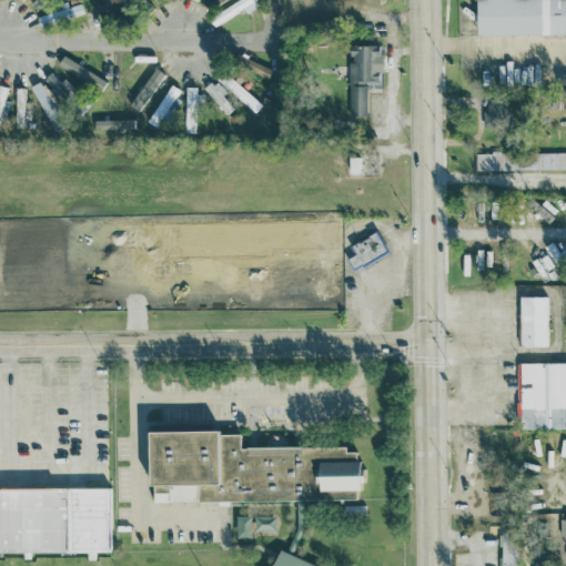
[(565,0),(476,0),(477,37),(565,36),(565,0)]
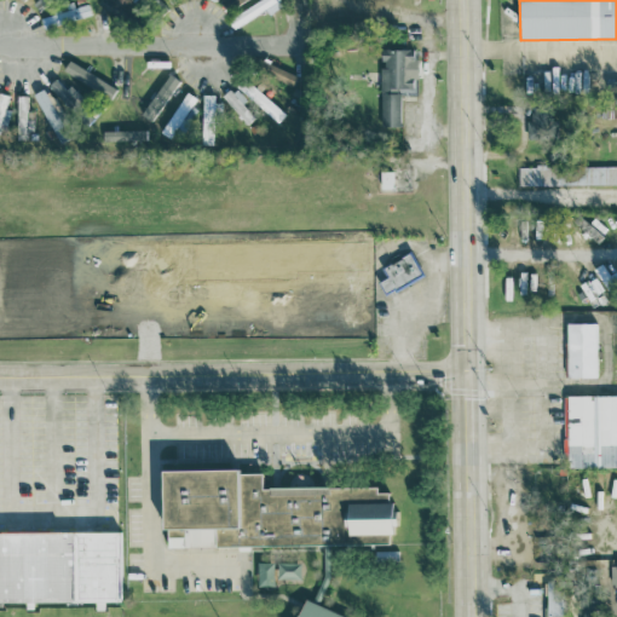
[(46,32),(93,17),(90,6),(75,10),(74,7),(42,17),(46,32)]
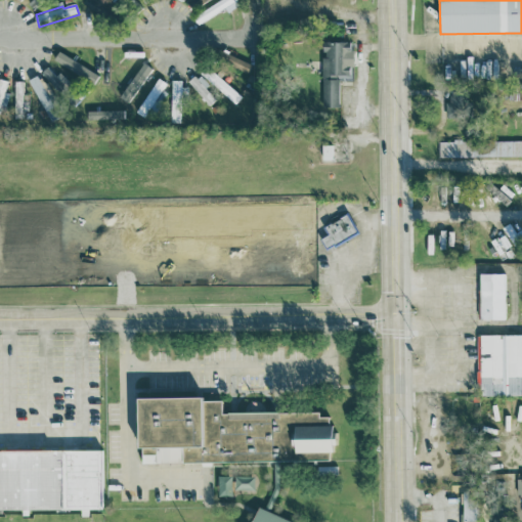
[(323,109),(340,109),(340,81),(353,81),(354,43),(324,43),(323,109)]
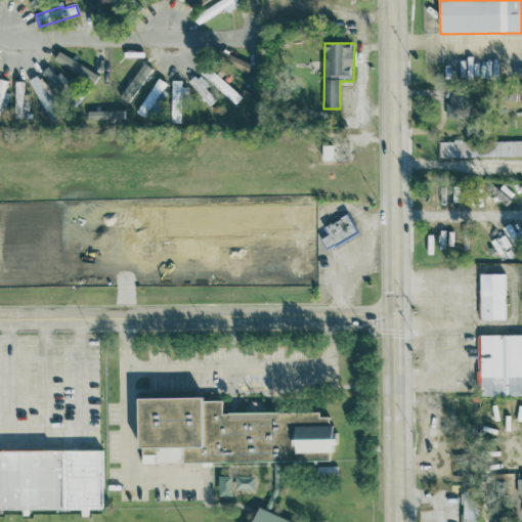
[(96,70),(52,53),(48,64),(92,81),(96,70)]
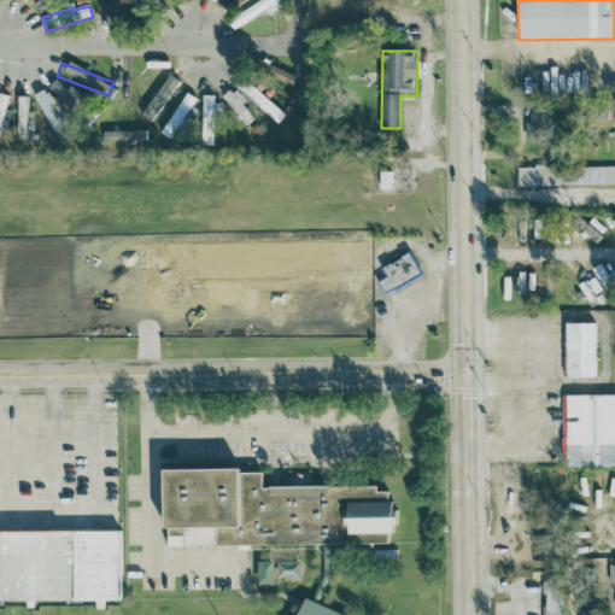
[(293,87),(297,77),(264,63),(259,72),(293,87)]
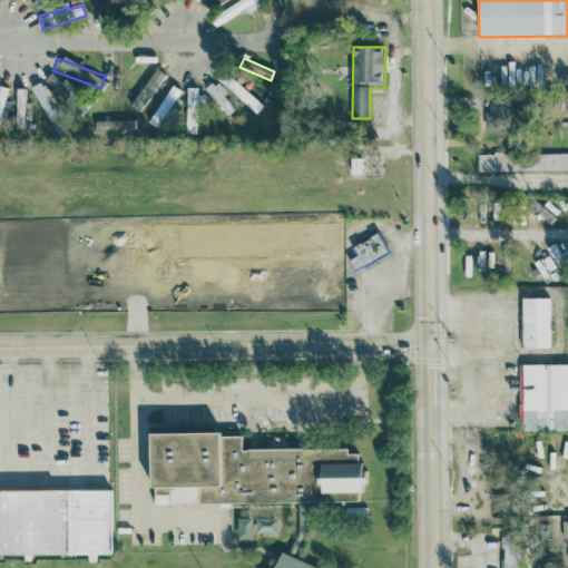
[(266,104),(225,76),(218,85),(260,113),(266,104)]
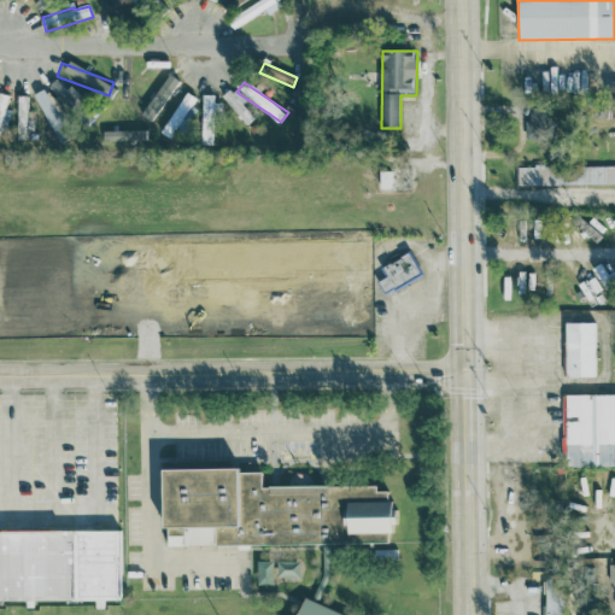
[(35,95),(63,146),(77,139),(50,88),(35,95)]
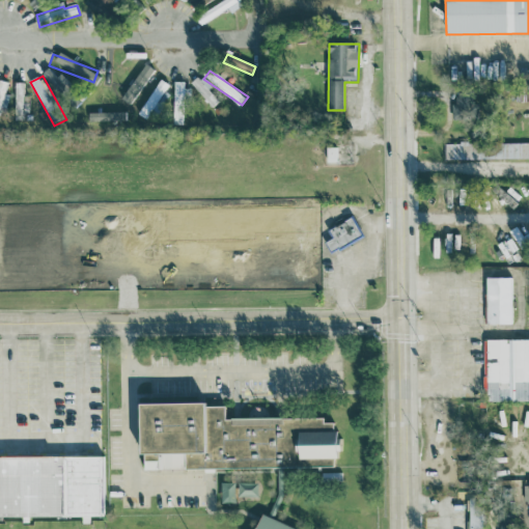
[(201,77),(192,84),(213,109),(222,102),(201,77)]
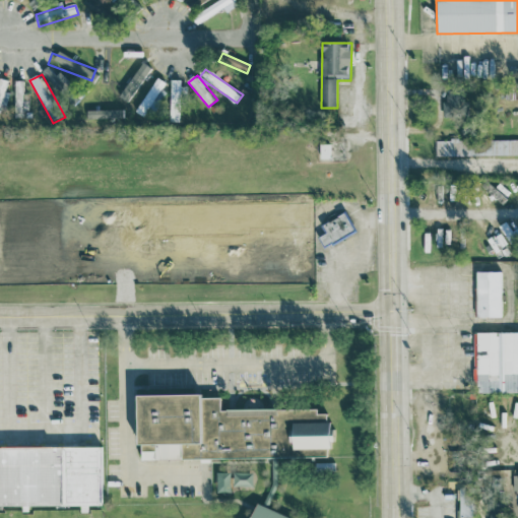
[(169,84),(156,78),(137,114),(145,118),(152,105),(156,108),(169,84)]
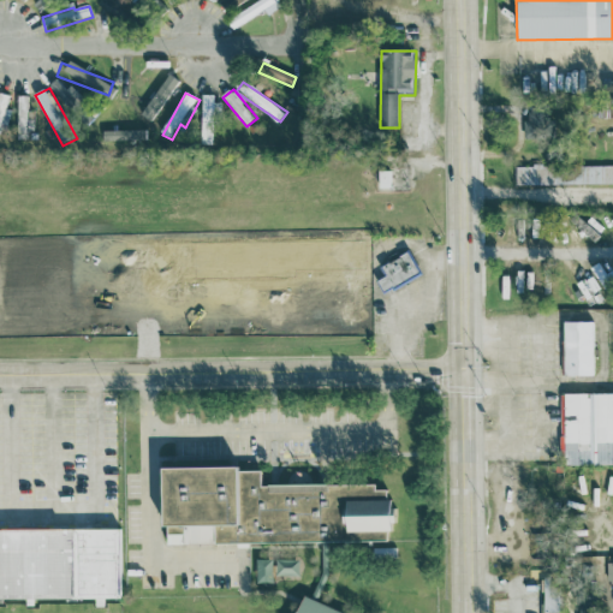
[(0,134),(10,135),(13,111),(10,111),(11,96),(0,94),(0,134)]
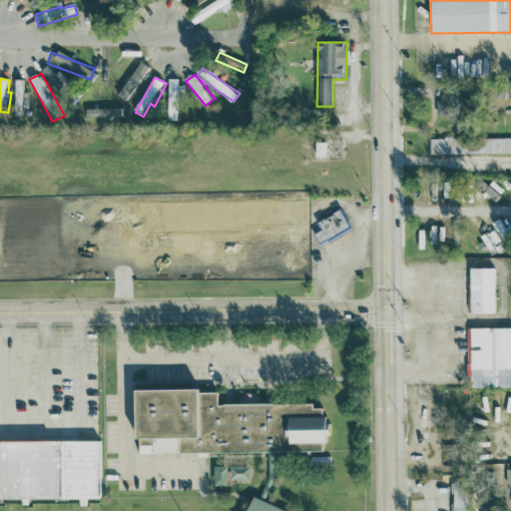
[(167,121),(178,121),(179,79),(169,79),(167,121)]
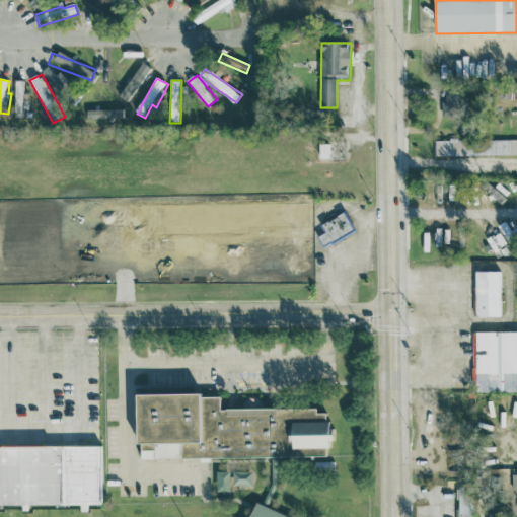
[(16,119),(23,119),(23,109),(30,109),(30,94),(25,94),(25,81),(15,81),(16,119)]
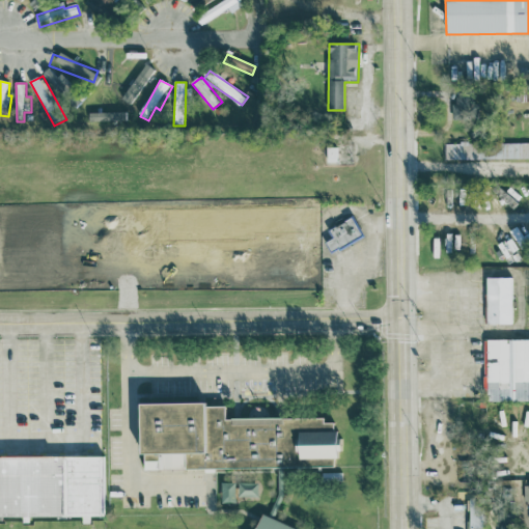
[(453,121),(479,120),(478,95),(456,95),(457,105),(452,105),(453,121)]
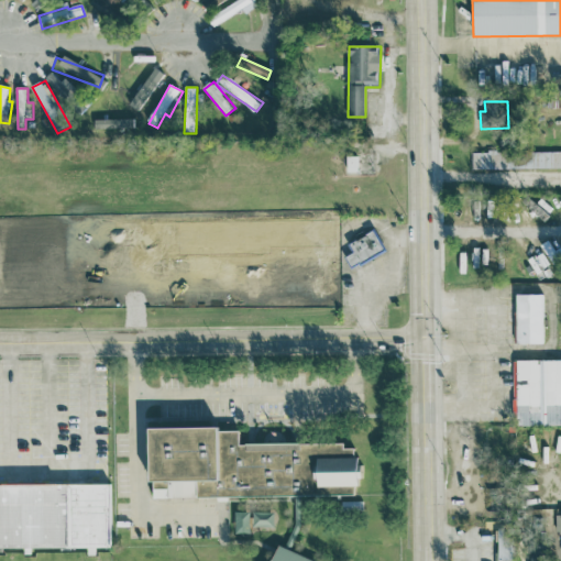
[(473,171),(560,168),(560,152),(473,153),(473,171)]
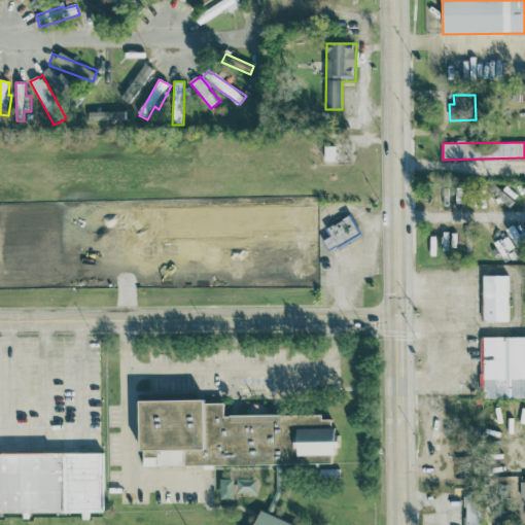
[(330,237),(323,240),(329,252),(361,236),(351,215),(326,228),(330,237)]
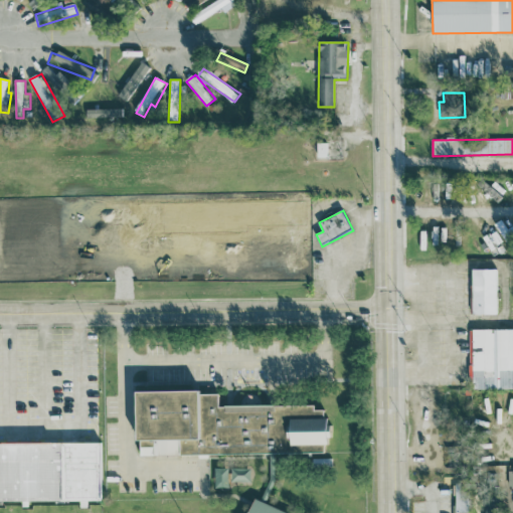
[(512,236),(502,219),(495,223),(505,240),(512,236)]
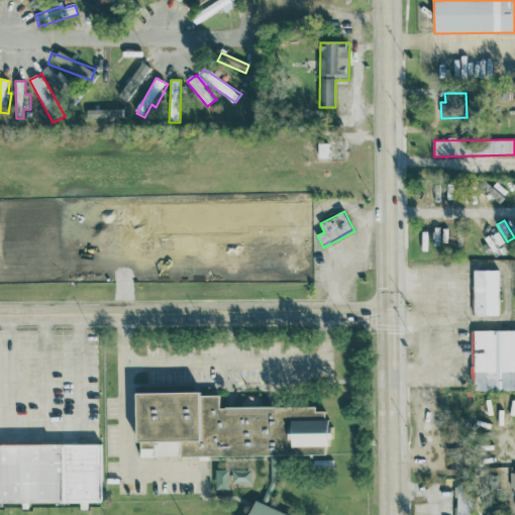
[(499,315),(500,271),(474,270),(474,315),(499,315)]
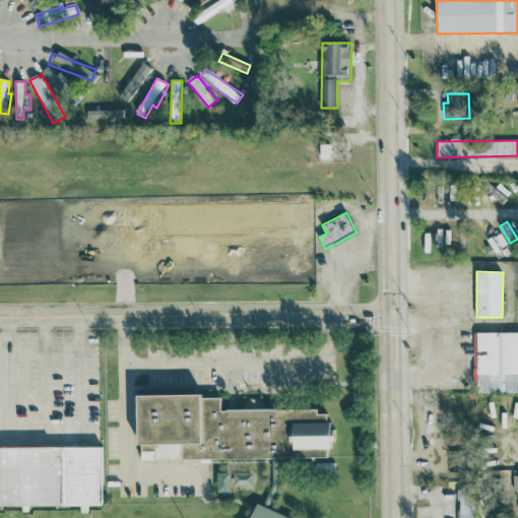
[(517,331),(476,332),(477,393),(517,392),(517,331)]
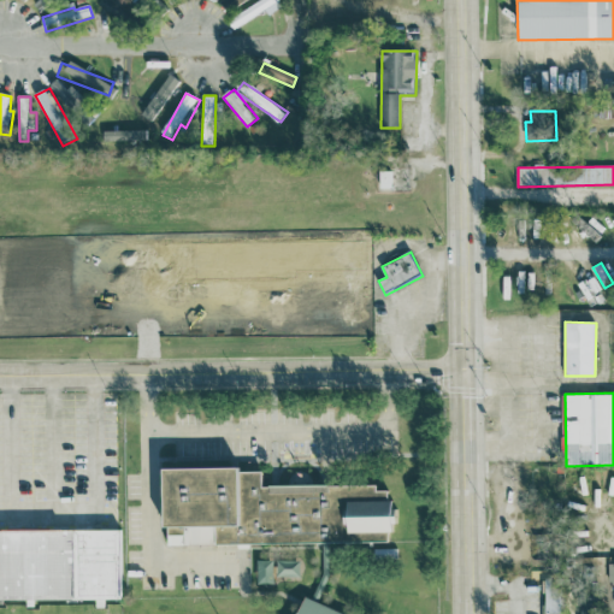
[(161,467),(163,529),(167,527),(167,545),(348,543),(348,532),(393,532),(391,490),(377,490),(377,485),(263,486),(261,471),(241,472),(240,466),(161,467)]
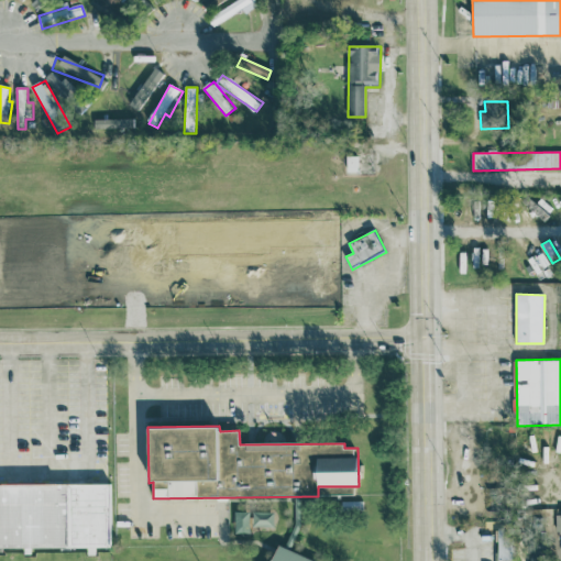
[(0,484),(0,548),(88,548),(88,554),(97,554),(97,548),(110,548),(110,483),(0,484)]
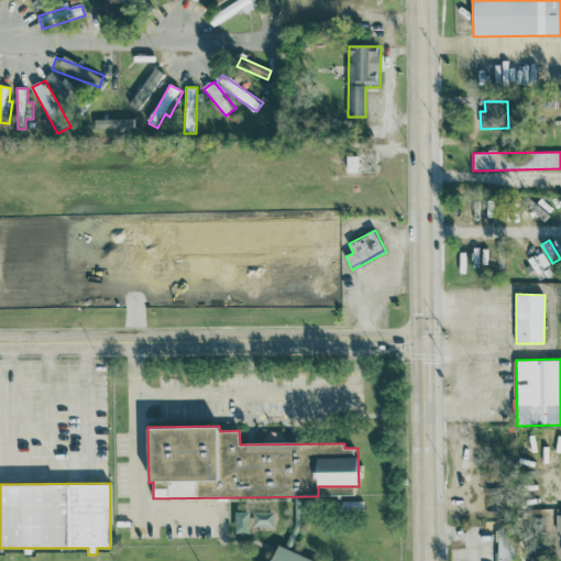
[(354,486),(319,487),(319,496),(354,495),(354,486)]
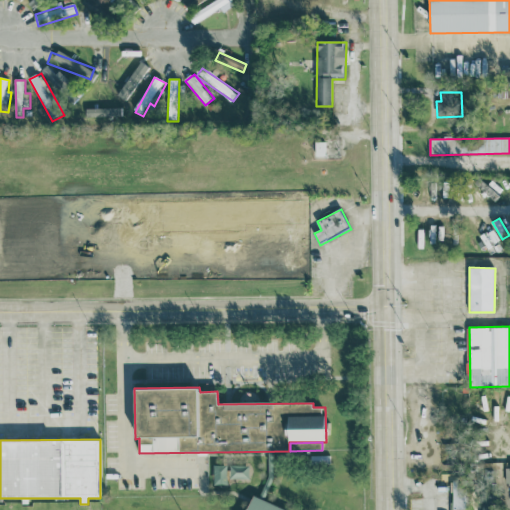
[(227,465),(214,466),(214,485),(228,485),(227,465)]
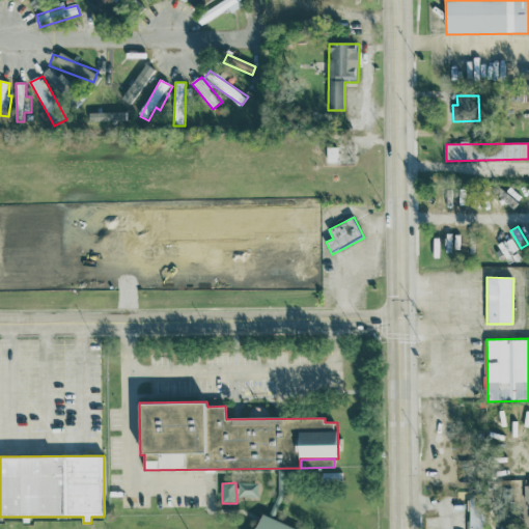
[(240,496),(258,497),(259,483),(240,482),(240,496)]
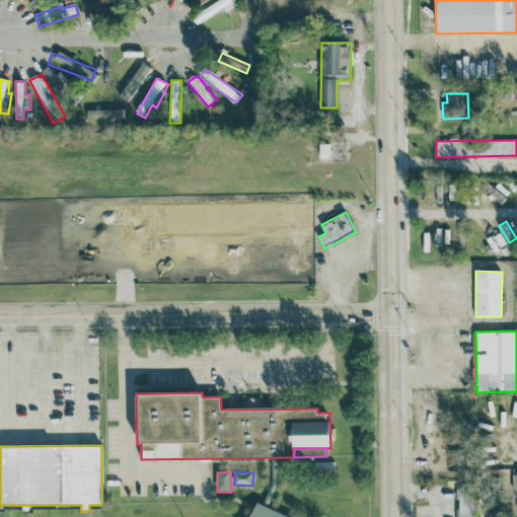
[(473,516),(473,488),(458,488),(458,516),(473,516)]
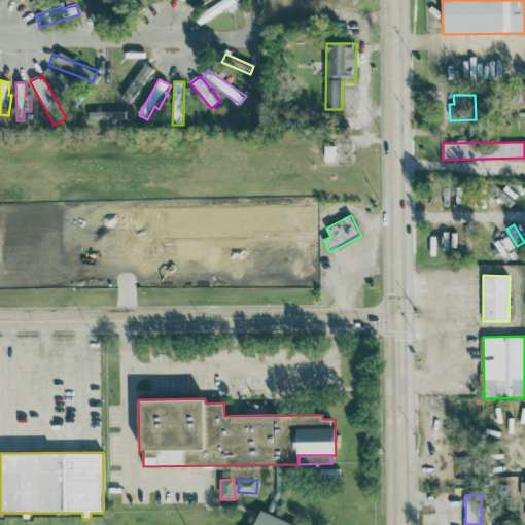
[(293,524),(259,511),(253,524),(293,524)]
